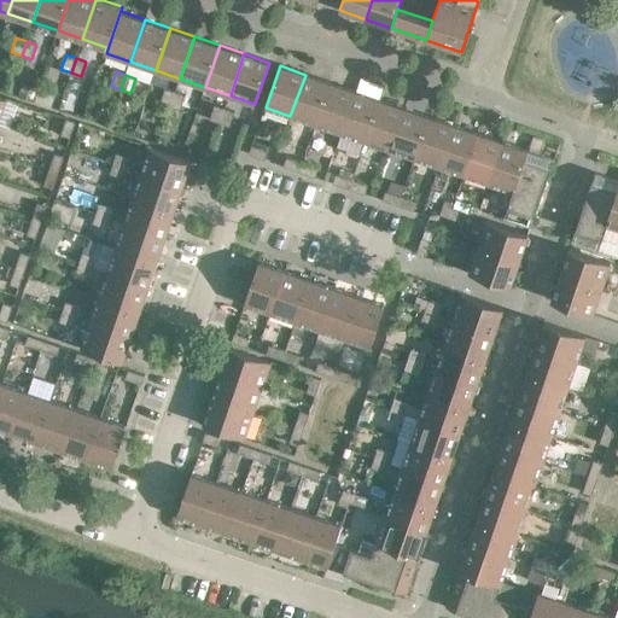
[(330,83),(305,75),(290,116),(315,124),(330,83)]
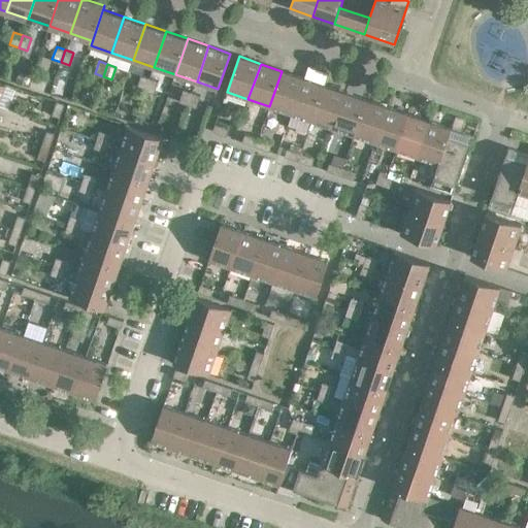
[(303,78),(282,71),(269,106),(291,113),(303,78)]
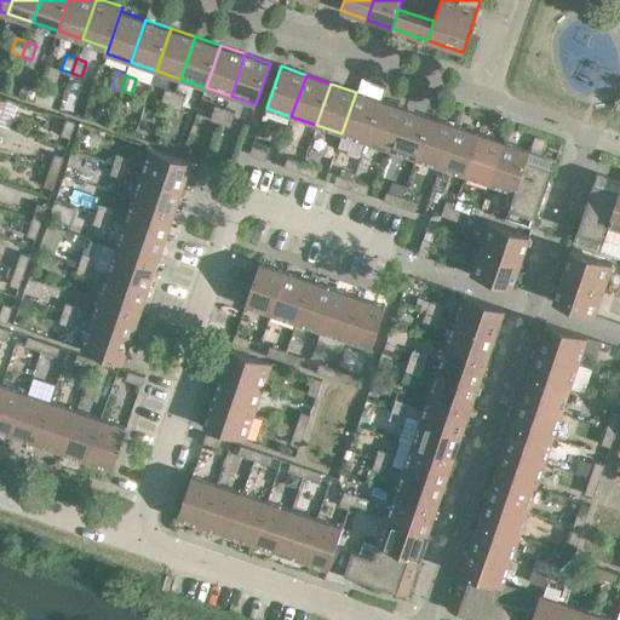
[(160,103),(171,107),(176,92),(166,89),(160,103)]
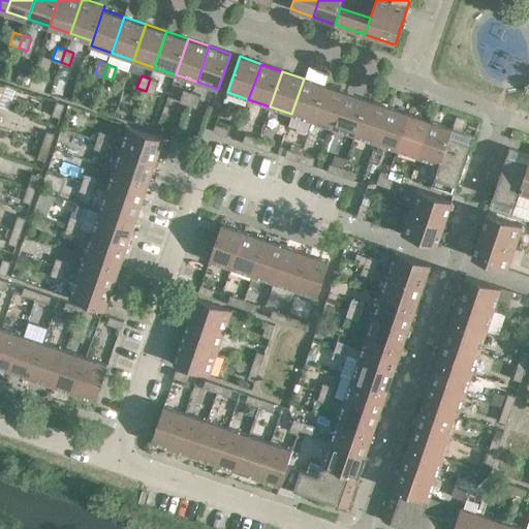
[(158,82),(150,79),(146,91),(154,94),(158,82)]
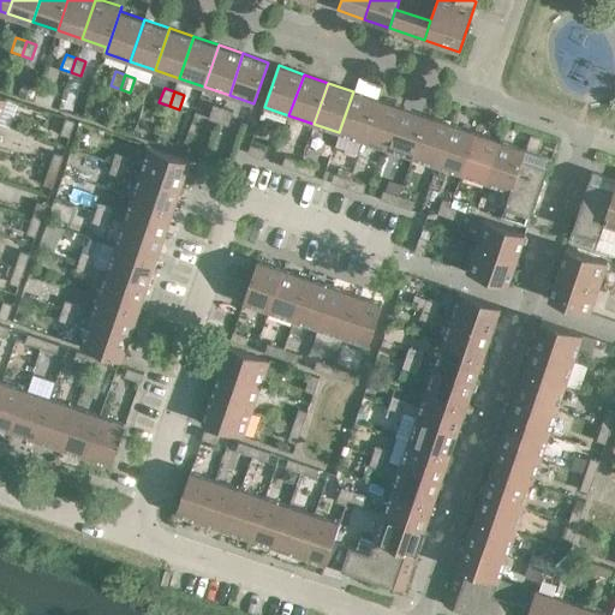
[(378,100),(353,91),(339,132),(364,141),(378,100)]
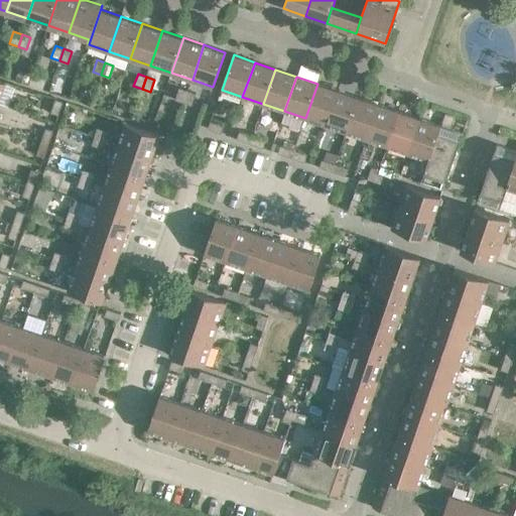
[(339,91),(317,84),(305,118),(327,125),(339,91)]
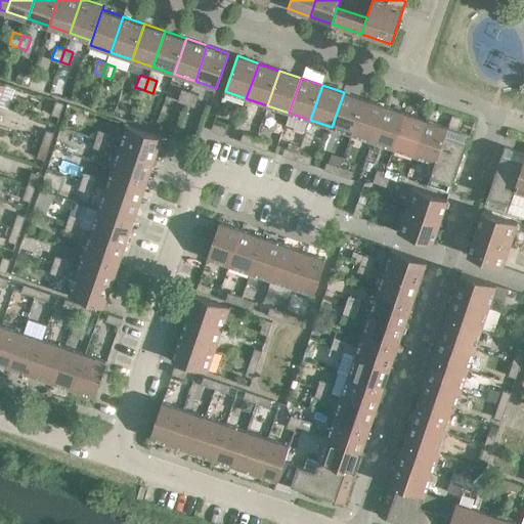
[(177,101),(186,104),(190,92),(182,89),(177,101)]
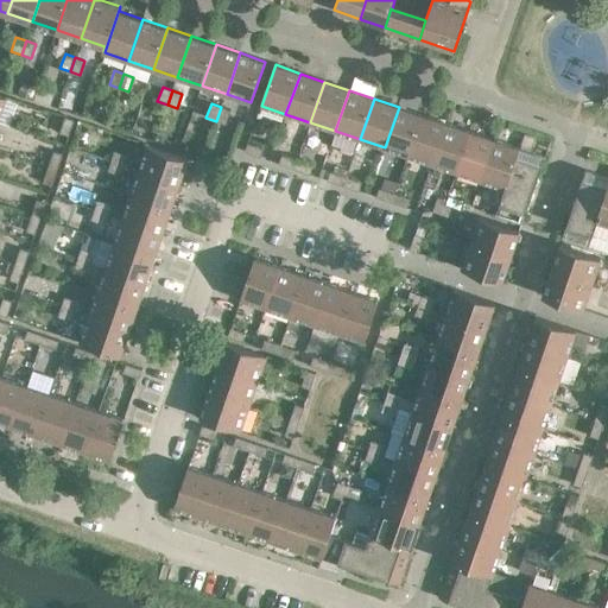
[(230,111),(221,107),(216,121),(226,125),(230,111)]
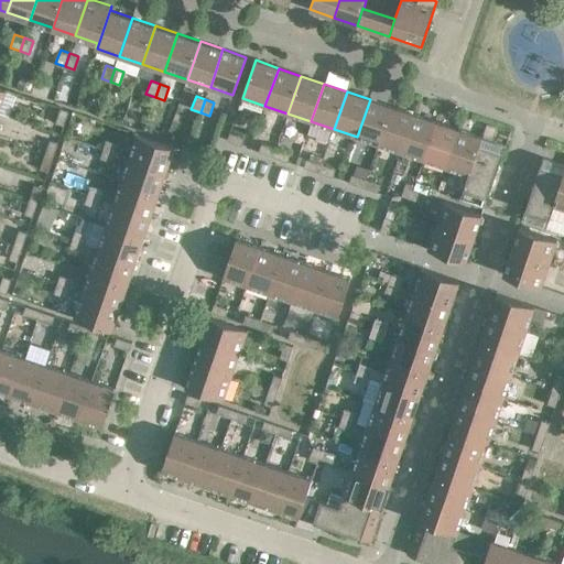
[(393,107),(370,99),(357,137),(379,145),(393,107)]
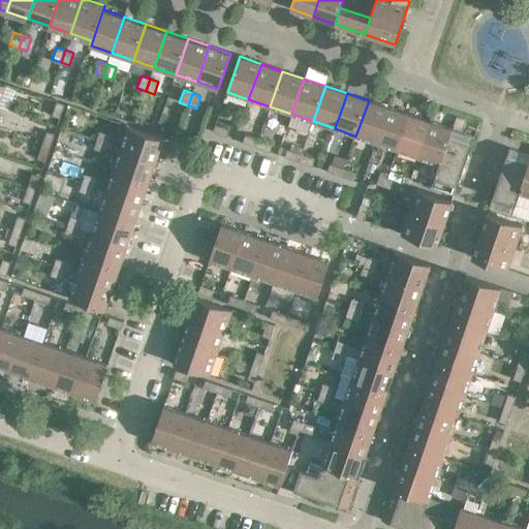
[(390,107),(369,100),(355,136),(377,144),(390,107)]
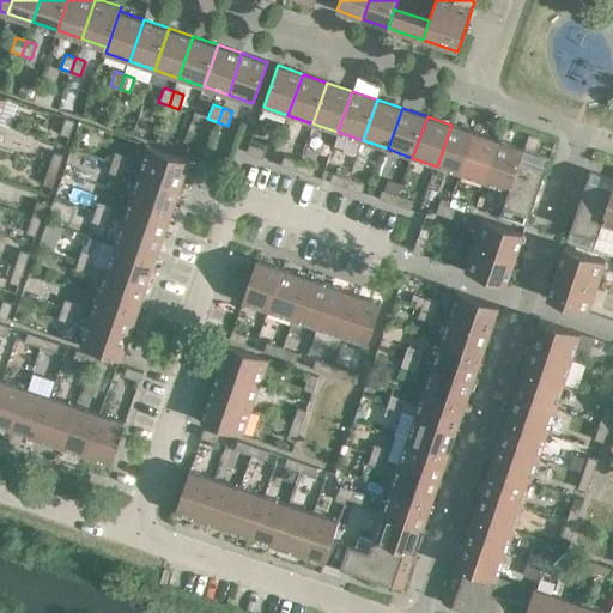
[(76,121),(66,119),(61,134),(70,137),(76,121)]
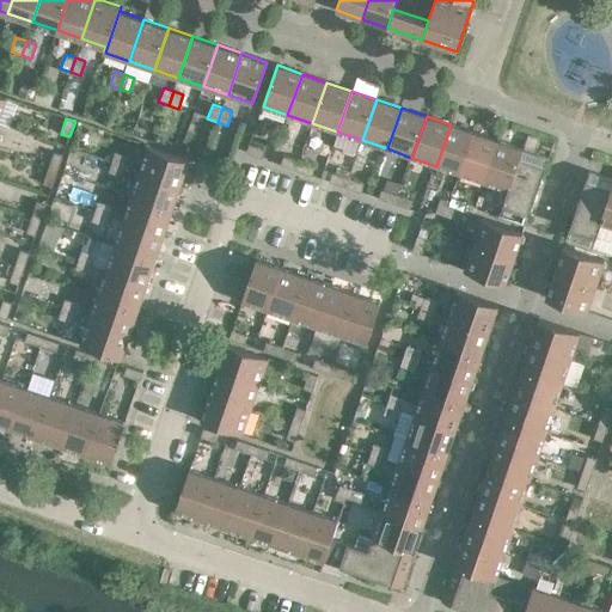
[(476,134),(451,124),(436,166),(461,175),(476,134)]
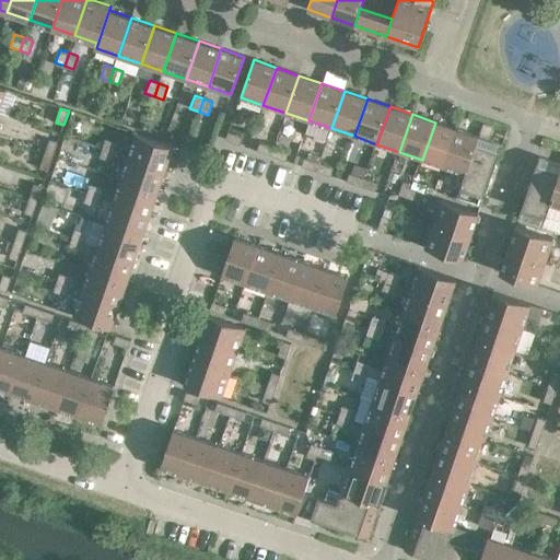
[(457,129),(435,123),(422,160),(444,167),(457,129)]
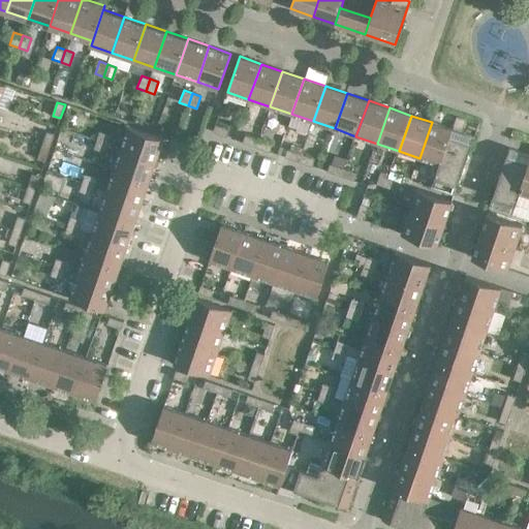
[(452,129),(432,122),(419,158),(439,164),(440,165),(442,158),(452,129)]
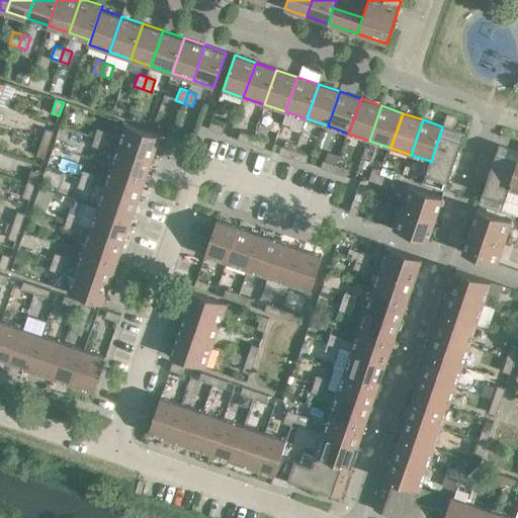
[(225,125),(211,121),(208,130),(222,135),(225,125)]
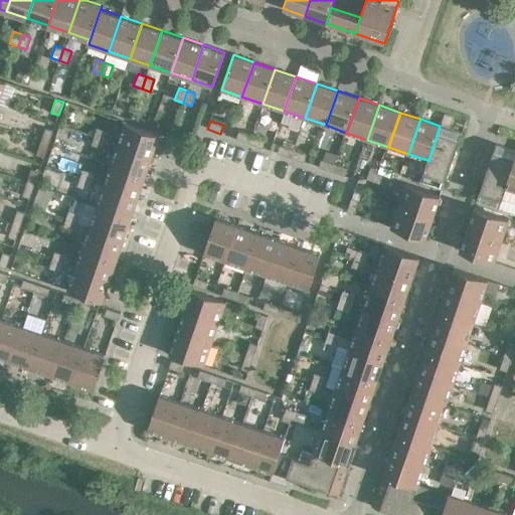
[(160,135),(125,123),(121,136),(110,132),(108,137),(96,133),(93,141),(105,145),(107,139),(119,143),(153,155),(160,135)]
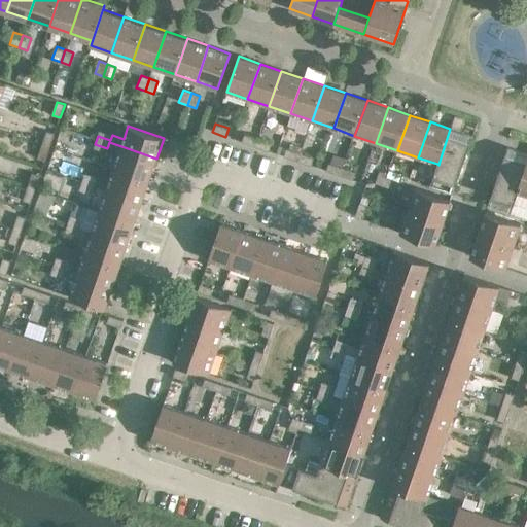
[(450,129),(441,157),(438,165),(437,164),(432,178),(444,182),(455,186),(462,165),(472,136),(450,129)]
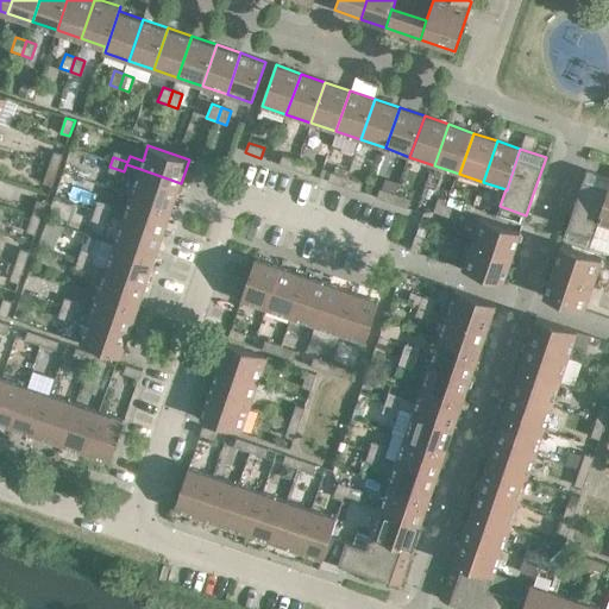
[(54,151),(49,167),(57,170),(63,155),(54,151)]
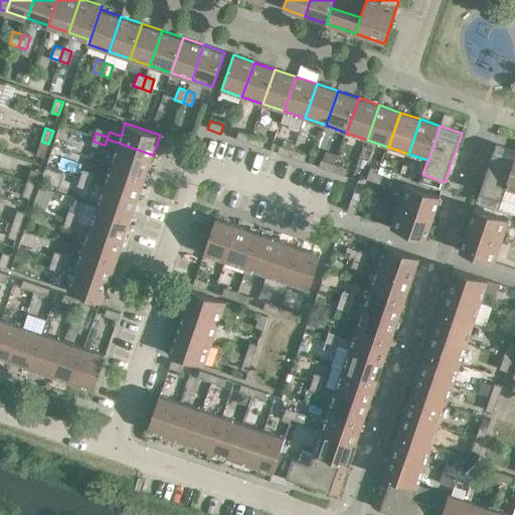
[(238,131),(236,139),(249,143),(252,135),(238,131)]
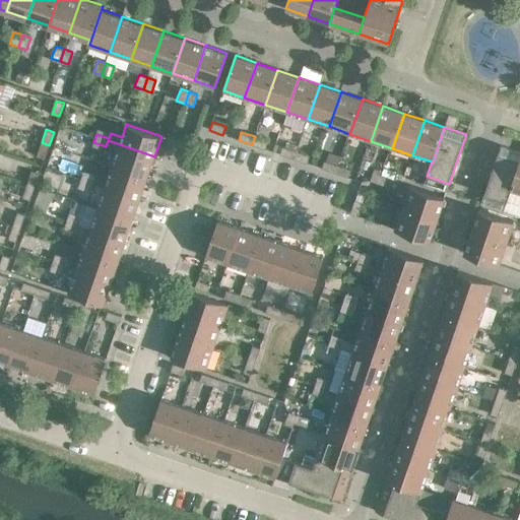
[(268,141),(255,136),(252,144),(265,149),(268,141)]
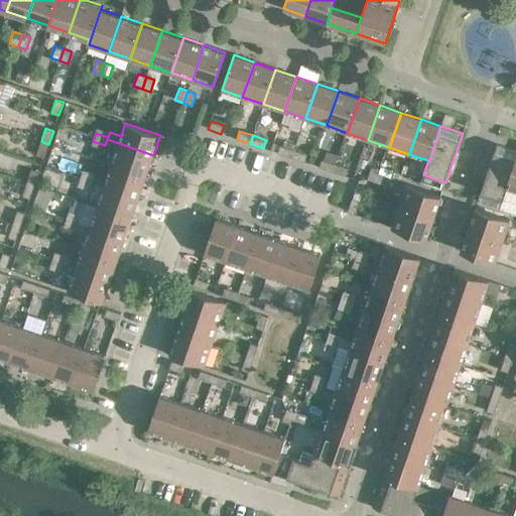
[(48,144),(41,141),(36,154),(44,157),(48,144)]
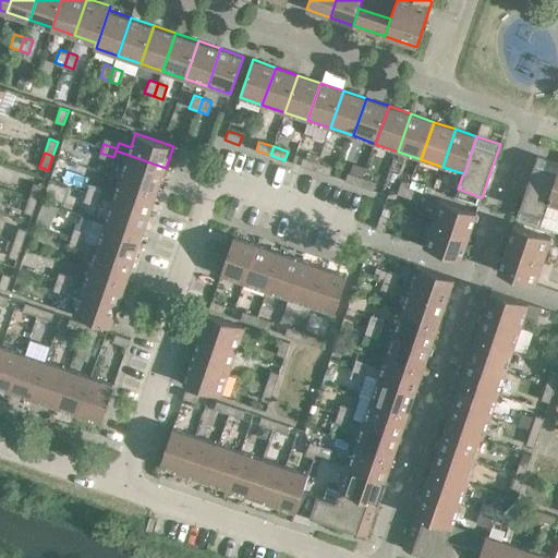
[(113,157),(100,153),(97,162),(110,167),(113,157)]
